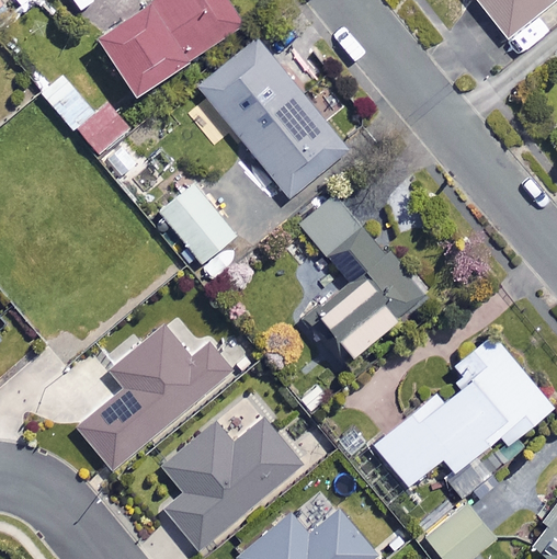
[(247,22),(230,0),(160,0),(101,42),(139,98),(247,22)]
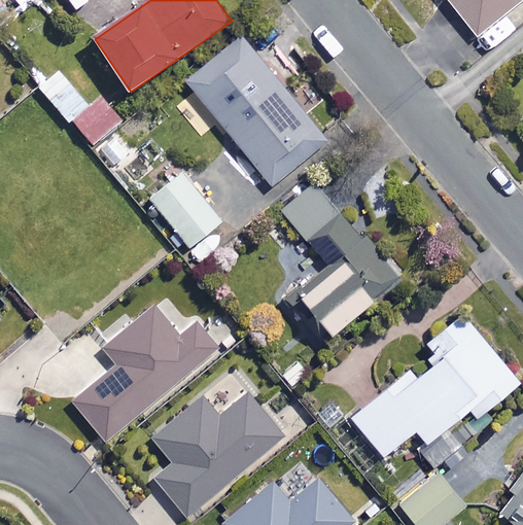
[(446,0),(474,34),(516,0),(446,0)]
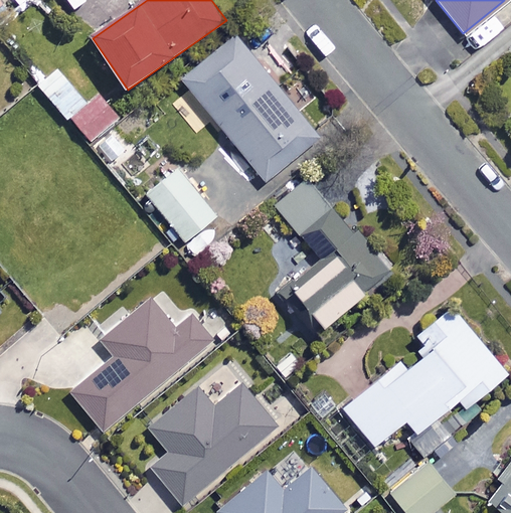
[(318,138),(235,35),(181,78),(219,126),(208,135),(223,154),(235,145),(265,180),(318,138)]
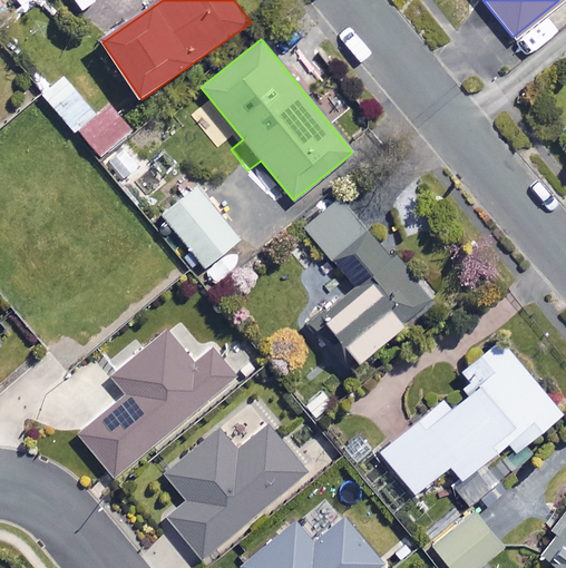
[(94,116),(74,89),(52,106),(72,131),(94,116)]
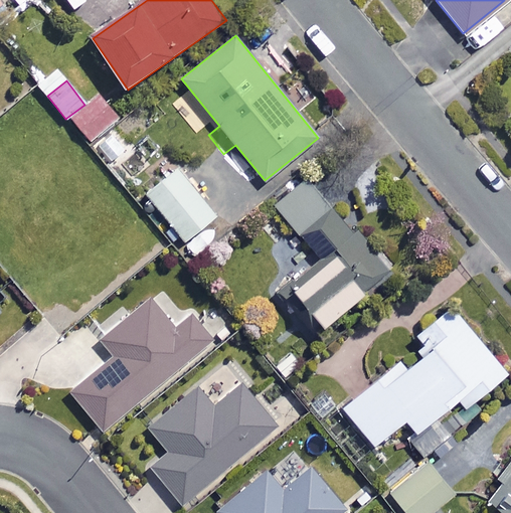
[(120,113),(101,93),(71,119),(91,140),(120,113)]
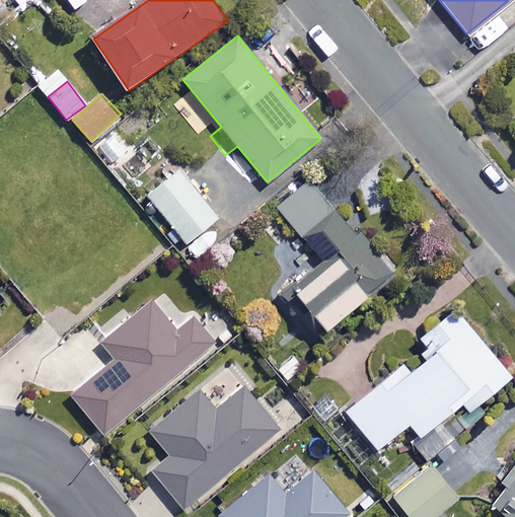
[(217,218),(177,169),(146,195),(186,243),(217,218)]
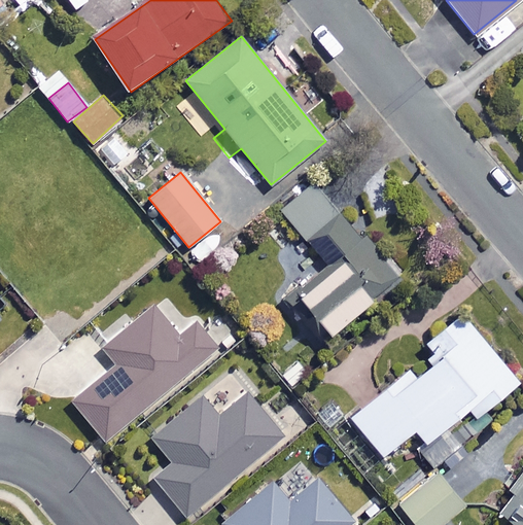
[(398,276),(320,177),(280,209),(333,274),(304,298),(334,336),(378,301),(374,295),(398,276)]
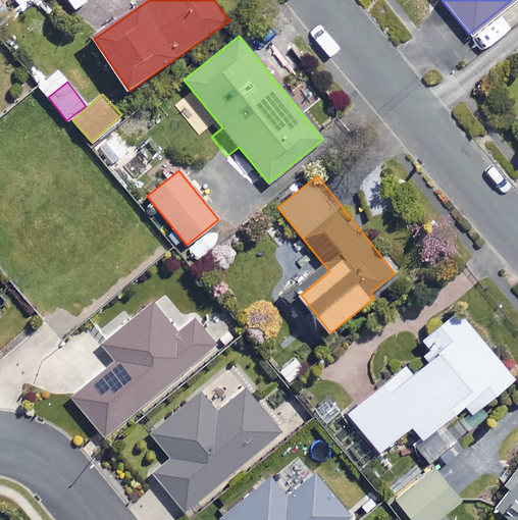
[(175,333),(152,304),(100,345),(114,362),(71,397),(102,434),(214,345),(194,319),(175,333)]
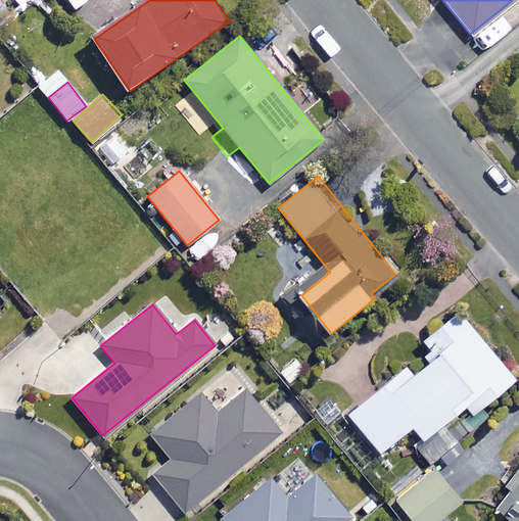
[(424,440),(439,427),(451,440),(465,428),(454,415),(466,406),(473,415),(515,380),(458,312),(423,340),(438,358),(414,378),(404,366),(347,413),(380,453),(412,426),(424,440)]
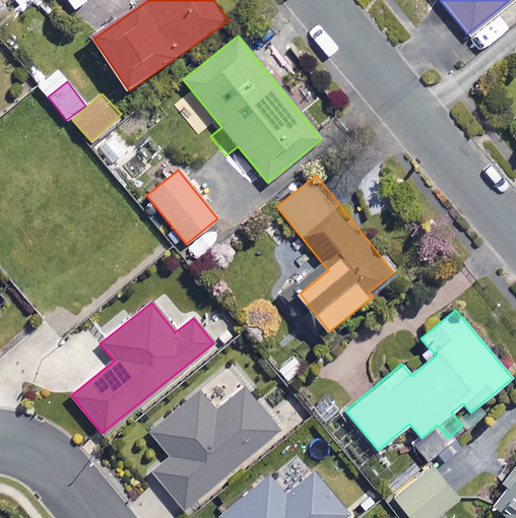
[(264,353),(285,380),(301,367),(292,357),(286,361),(274,345),(264,353)]
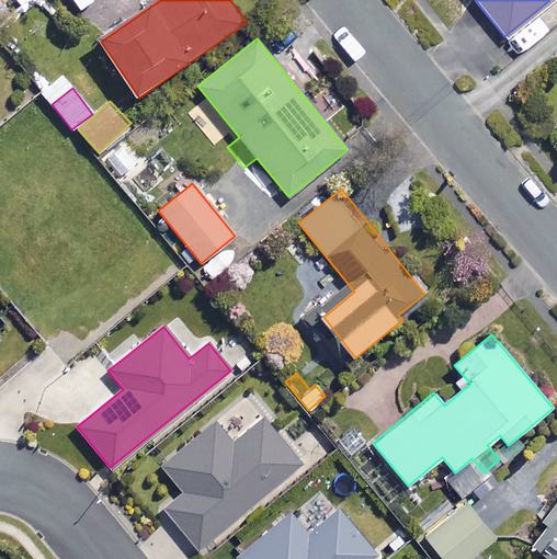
[(299,464),(261,419),(231,443),(214,423),(162,467),(183,492),(162,510),(195,549),(299,464)]
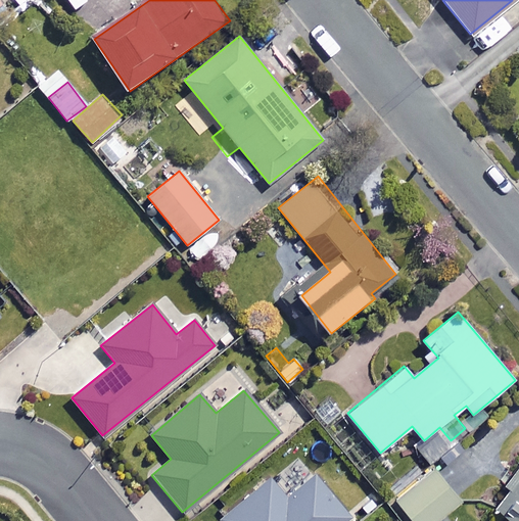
[(518,520),(518,458),(501,480),(509,486),(493,506),(512,520),(518,520)]
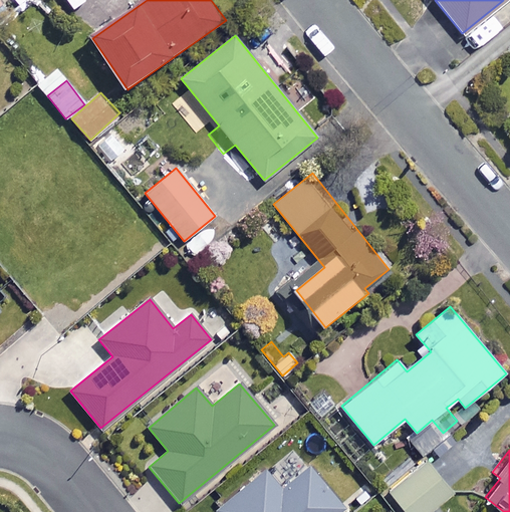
[(427,511),(452,492),(426,460),(389,490),(406,511),(427,511)]
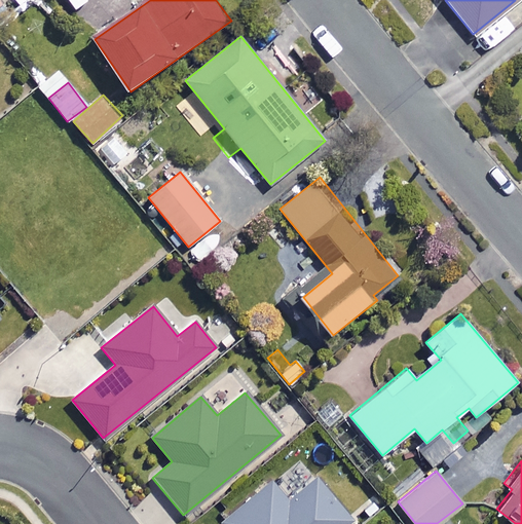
[(343,523),(349,519),(315,478),(288,501),(270,481),(223,521),(224,523),(343,523)]
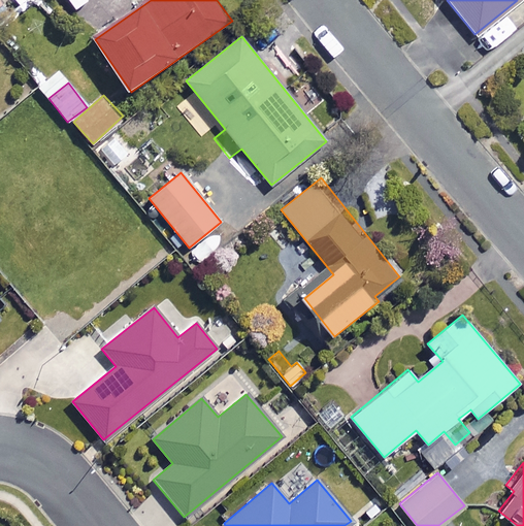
All buildings are outlined.
